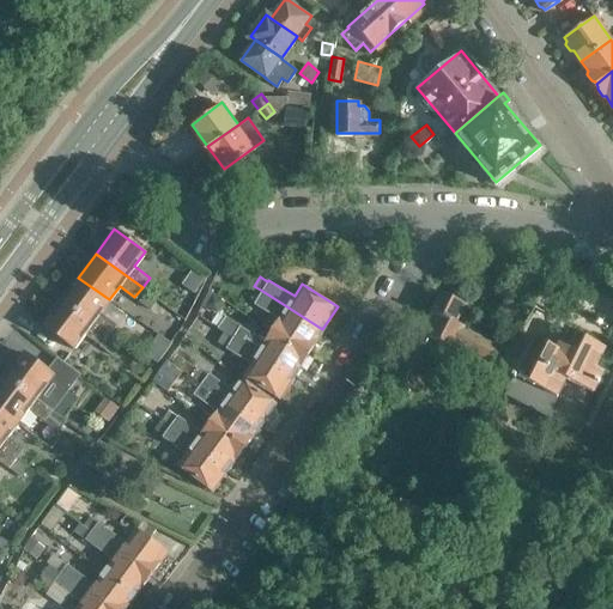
[(78,278),(60,302),(107,335),(114,326),(99,314),(109,299),(78,278)]
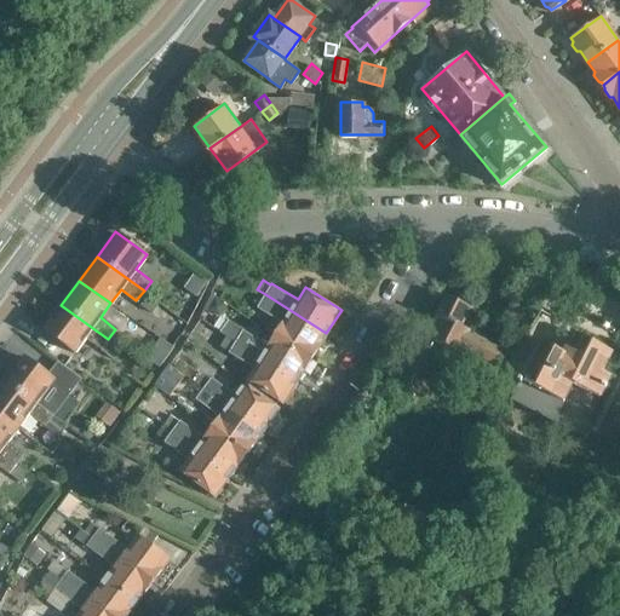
[(551,283),(539,310),(557,318),(569,293),(551,283)]
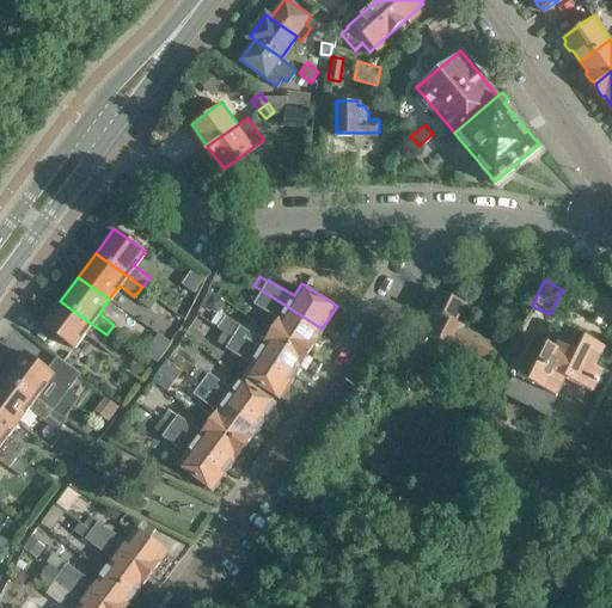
[(438,313),(428,332),(453,345),(456,339),(472,348),(464,363),(488,374),(495,360),(496,360),(502,344),(463,325),(464,323),(456,319),(465,300),(442,289),(432,311),(438,313)]
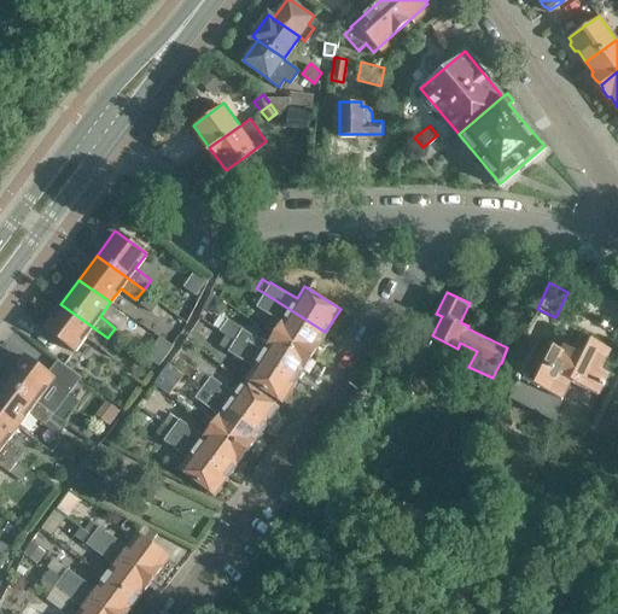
[(275,331),(312,354),(325,332),(264,293),(257,303),(283,320),(275,331)]
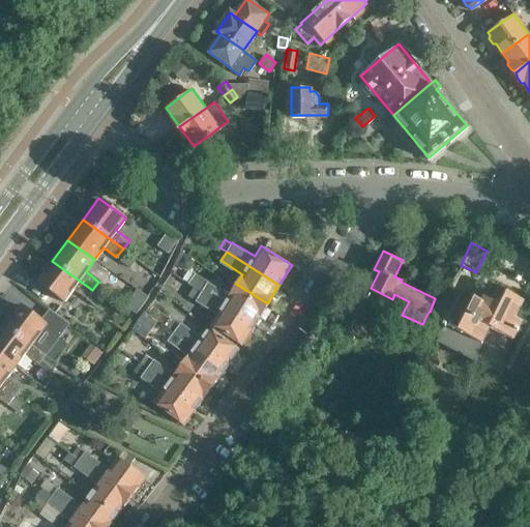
[(92,290),(52,261),(37,281),(63,300),(74,288),(97,306),(102,298),(92,290)]
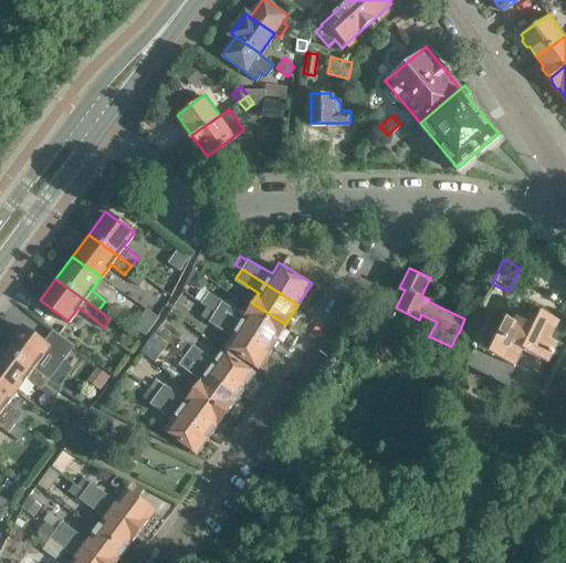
[(192,294),(272,345),(285,324),(252,303),(245,314),(199,284),(192,294)]
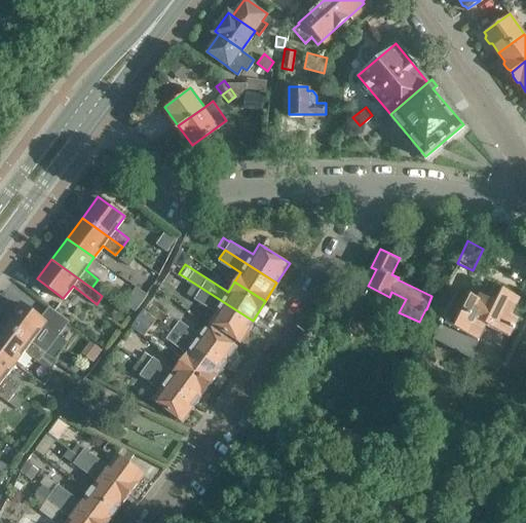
[(253,321),(179,273),(178,275),(191,285),(187,291),(217,310),(211,321),(240,340),(253,321)]
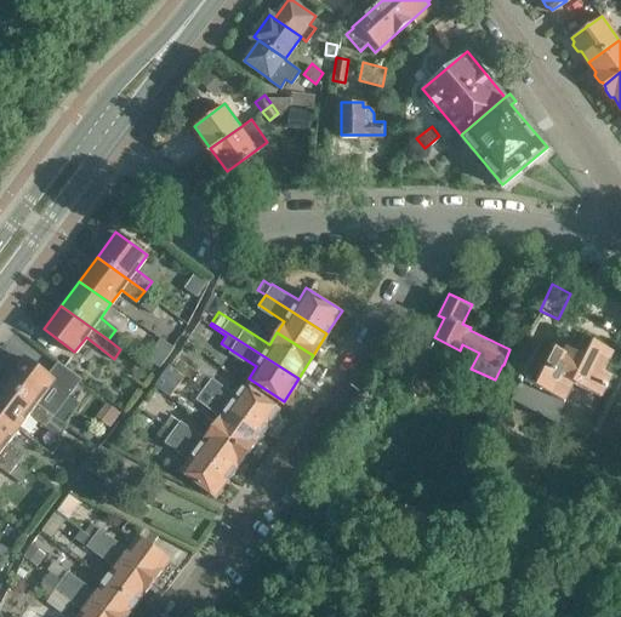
[(520,380),(510,400),(554,422),(574,382),(600,395),(604,388),(605,388),(608,383),(607,382),(610,373),(603,370),(613,349),(575,331),(564,353),(541,342),(529,367),(523,365),(517,377),(520,380)]
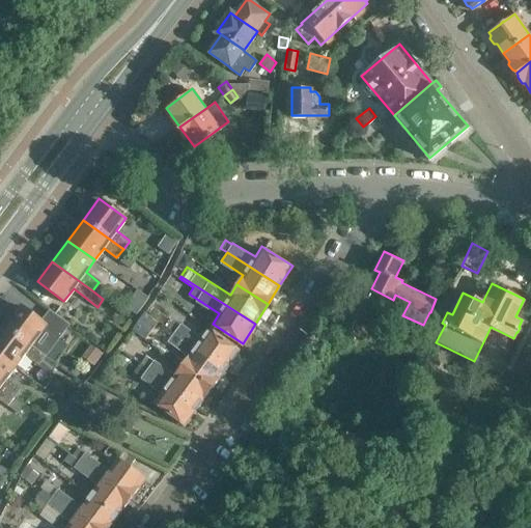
[(20,305),(4,326),(45,355),(68,324),(49,308),(39,321),(20,305)]
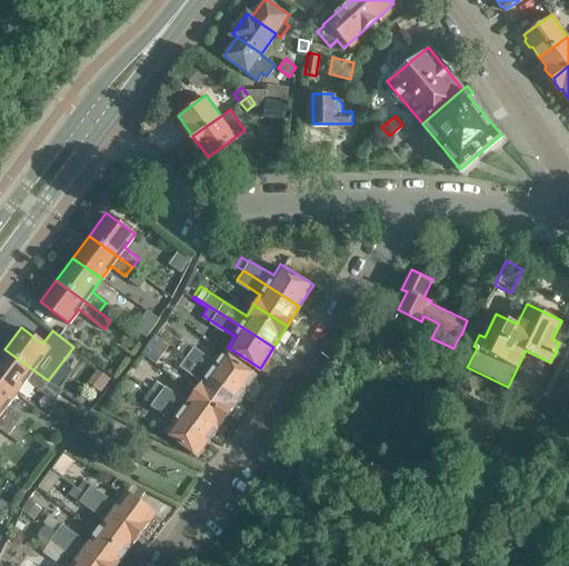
[(177,347),(240,395),(256,374),(225,350),(216,361),(195,345),(193,346),(183,339),(177,347)]
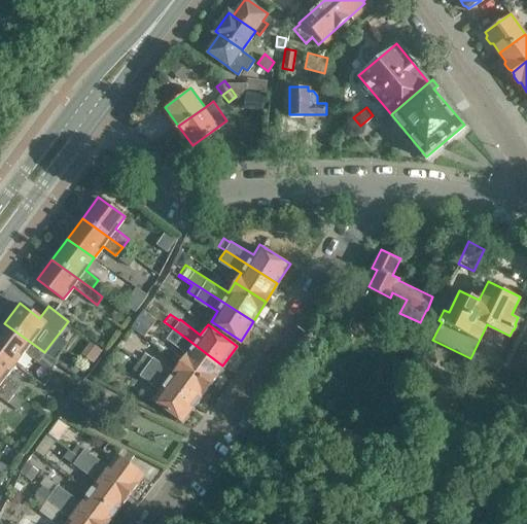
[(180,361),(210,383),(222,365),(164,321),(157,329),(187,352),(180,361)]
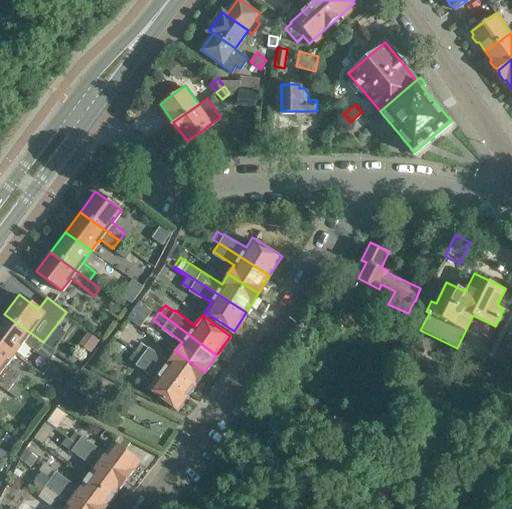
[(0,319),(0,342),(15,353),(24,341),(48,359),(54,351),(43,342),(4,314),(0,319)]
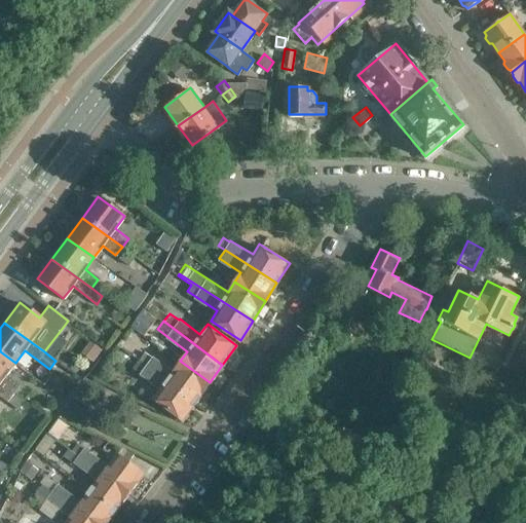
[(89,339),(80,351),(92,361),(101,348),(89,339)]
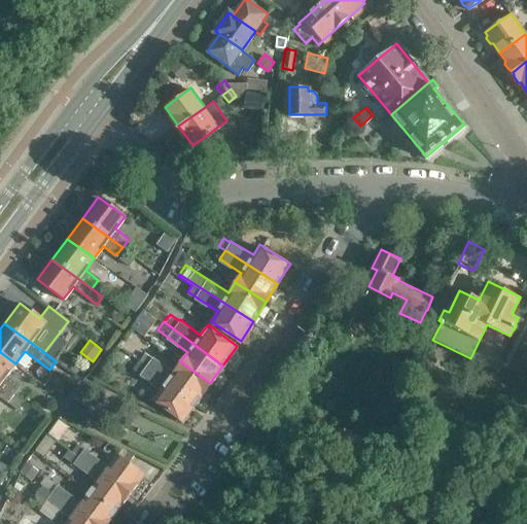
[(145,350),(139,358),(196,400),(210,383),(180,361),(173,371),(145,350)]
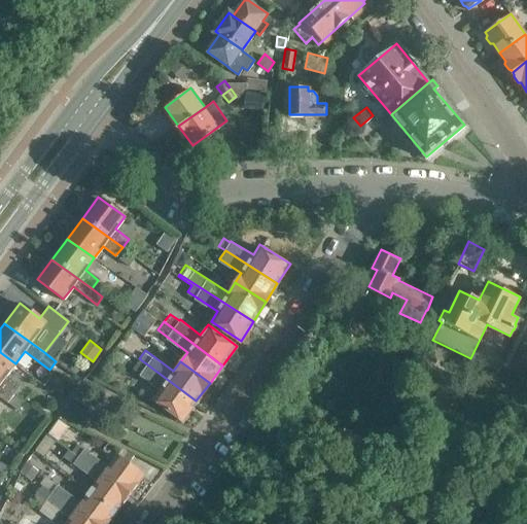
[(15,363),(0,352),(0,382),(14,393),(20,385),(6,376),(15,363)]
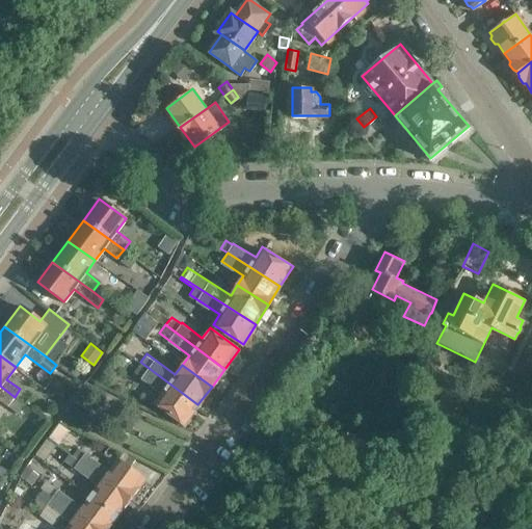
[(197,404),(140,362),(134,371),(162,392),(155,401),(184,423),(197,404)]
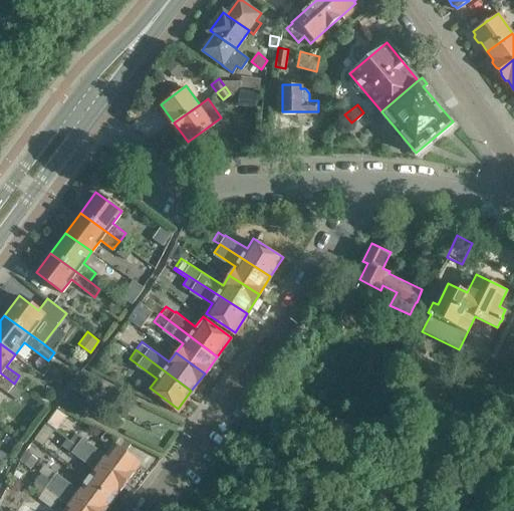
[(14,384),(0,372),(0,387),(16,400),(23,391),(14,384)]
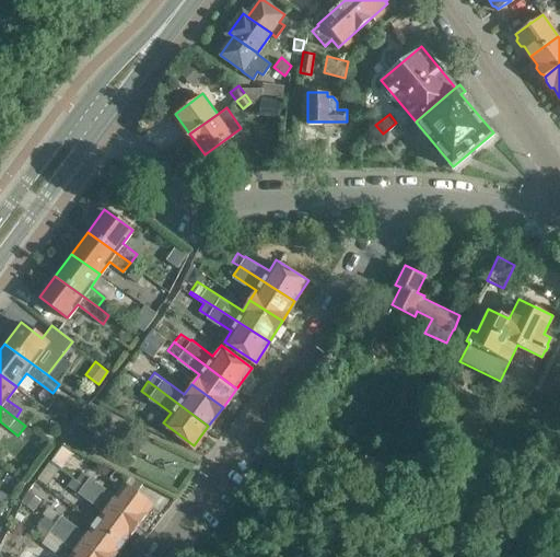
[(77,478),(138,522),(153,502),(124,482),(115,494),(82,470),(77,478)]
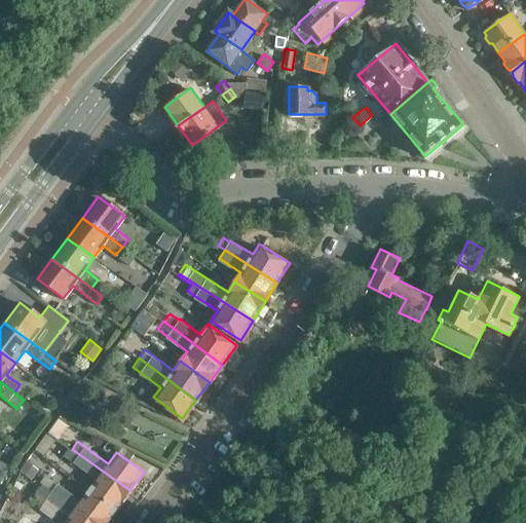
[(78,454),(68,448),(63,455),(73,462),(74,460),(78,454)]
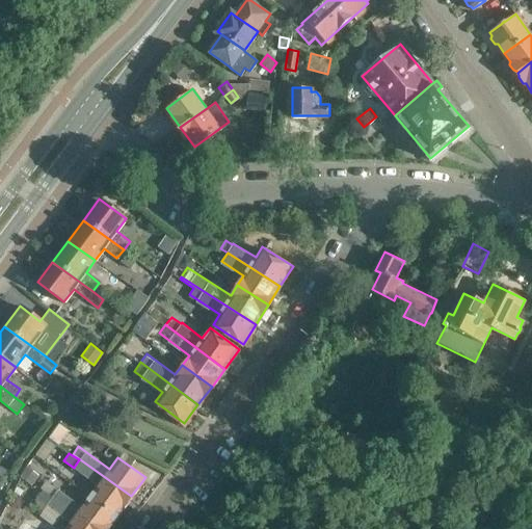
[(89,494),(118,514),(131,496),(83,461),(79,459),(75,466),(98,483),(89,494)]
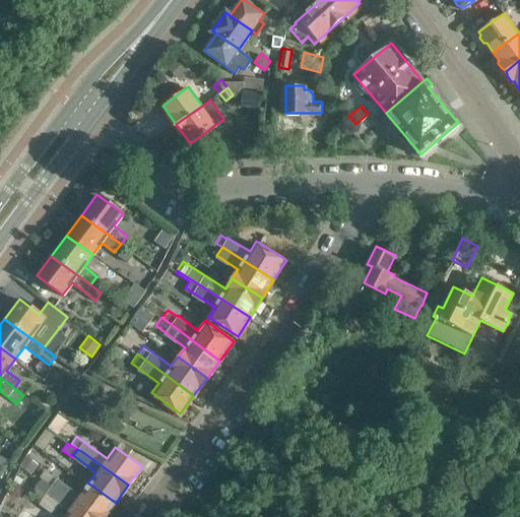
[(26,454),(19,464),(31,472),(39,463),(26,454)]
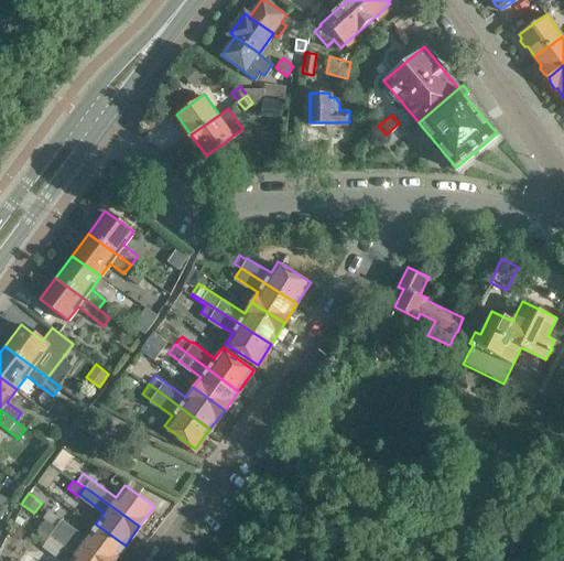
[(63,518),(56,526),(105,560),(114,560),(126,546),(95,524),(87,536),(63,518)]
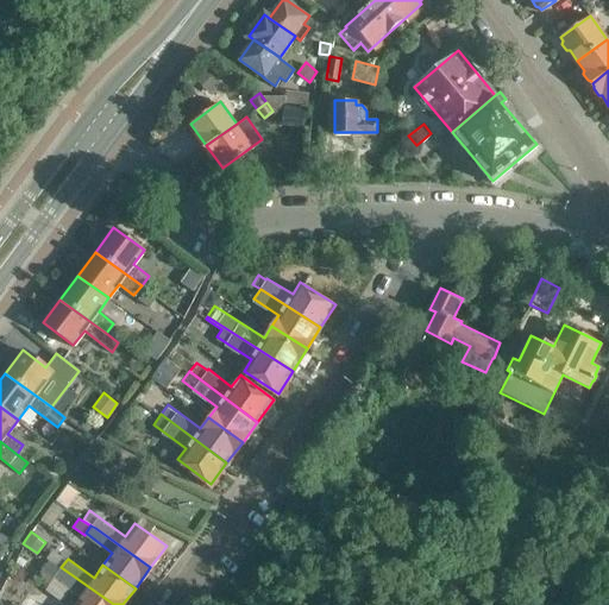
[(113,604),(61,567),(60,568),(49,560),(37,575),(46,583),(52,574),(80,594),(73,604),(113,604)]
